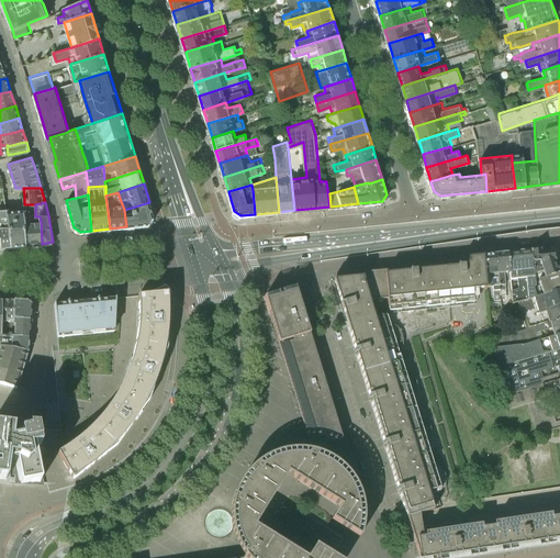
[(124,210),(126,226),(149,224),(154,218),(149,202),(124,210)]
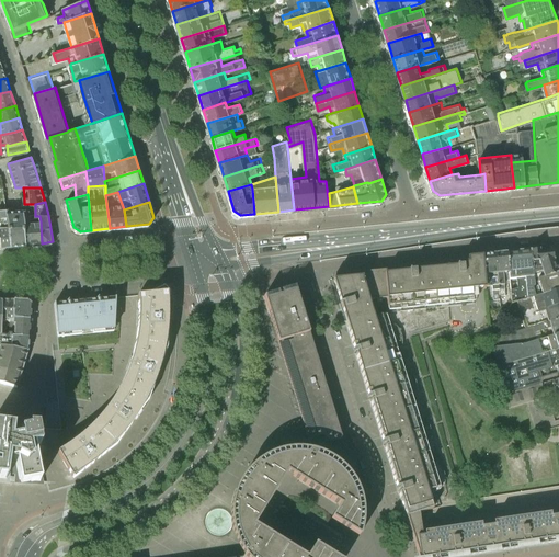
[(11,246),(26,245),(23,209),(8,211),(8,208),(0,208),(0,216),(9,216),(10,226),(11,245),(11,246)]
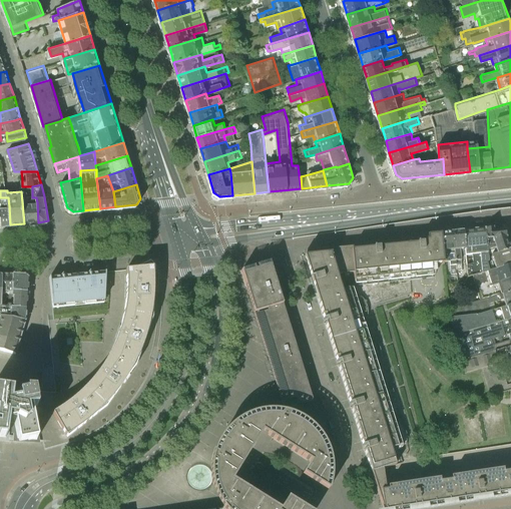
[(24,223),(38,222),(37,202),(29,203),(28,191),(22,191),(21,191),(24,223)]
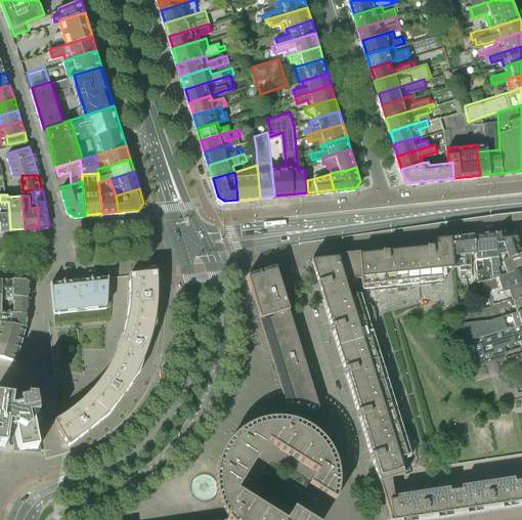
[(5,229),(10,228),(9,211),(0,211),(0,229),(0,230),(5,229)]
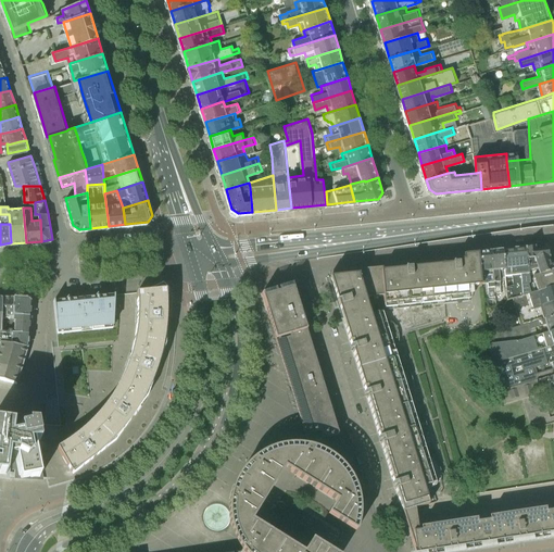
[(530,274),(553,266),(553,263),(550,251),(548,245),(544,242),(528,245),(529,258),(530,274)]
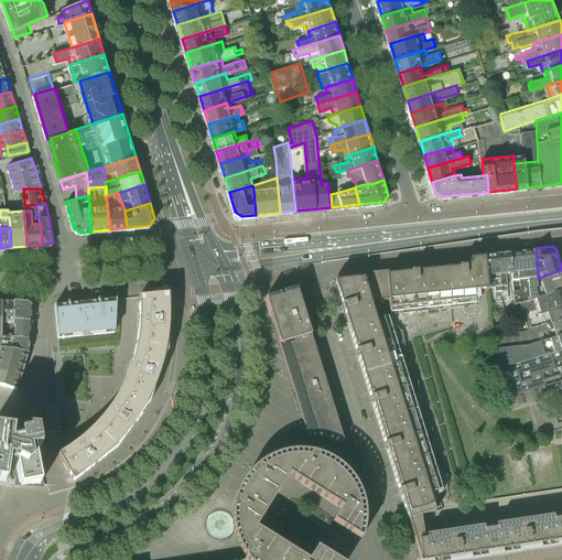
[(538,278),(537,261),(536,248),(511,250),(512,270),(516,301),(522,300),(539,294),(538,278)]
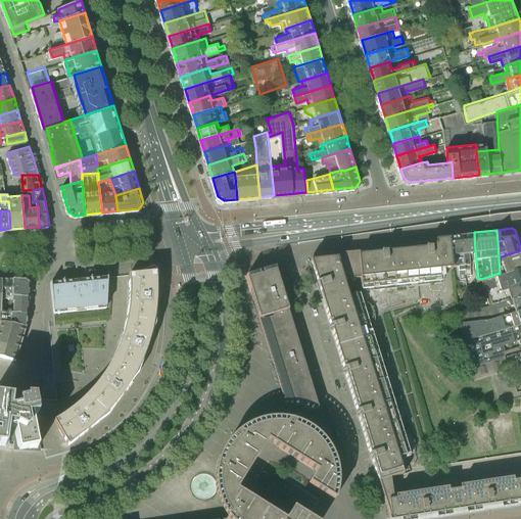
[(463,233),(467,272),(470,272),(469,267),(472,266),(471,251),(475,250),(474,232),(463,233)]
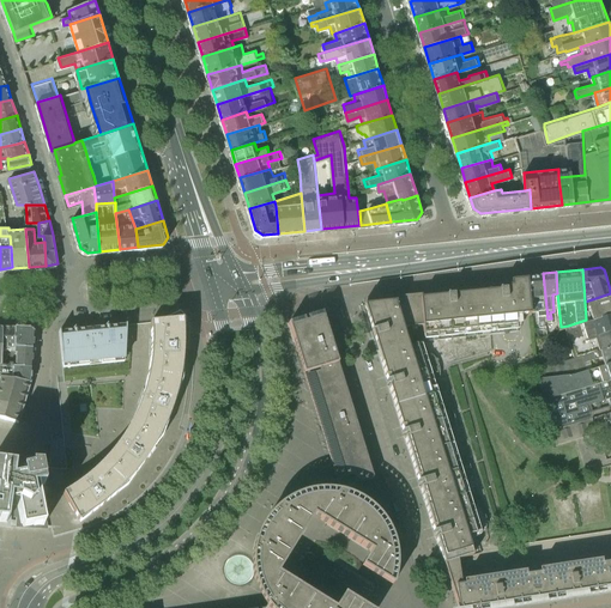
[(548,323),(548,318),(543,273),(527,274),(531,310),(533,310),(533,309),(539,309),(539,314),(540,314),(542,323),(548,323)]
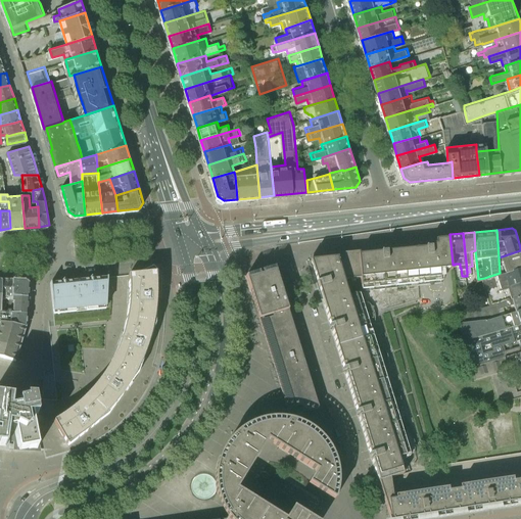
[(129,236),(130,244),(137,243),(137,235),(136,236),(136,235),(129,236)]
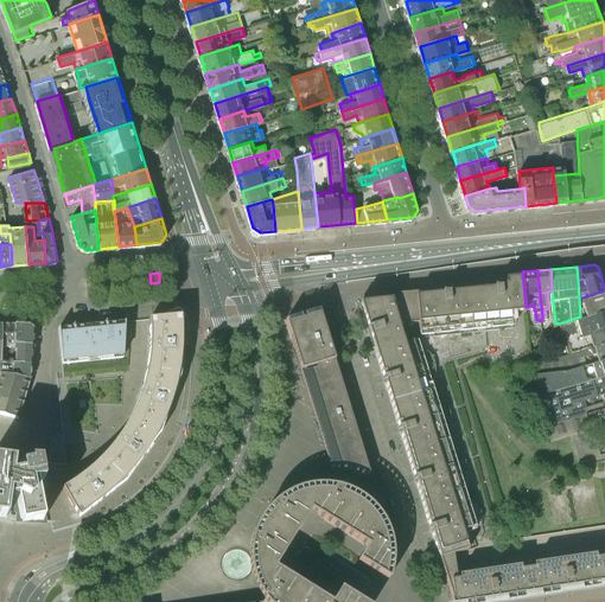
[(418,478),(424,498),(430,517),(432,517),(434,523),(435,523),(437,526),(433,527),(441,555),(454,550),(471,545),(465,527),(483,522),(483,518),(484,516),(484,512),(483,508),(482,505),(481,501),(478,498),(475,494),(465,498),(462,486),(458,474),(467,472),(469,467),(469,462),(469,460),(467,458),(466,454),(465,452),(463,448),(459,444),(450,448),(446,436),(446,435),(443,424),(452,422),(453,420),(453,415),(452,410),(452,408),(451,404),(450,402),(447,398),(444,396),(434,398),(431,388),(427,375),(437,372),(437,370),(438,366),(438,363),(437,358),(435,356),(434,352),(432,350),(428,346),(419,348),(415,337),(407,339),(401,320),(420,318),(421,327),(434,326),(435,333),(463,330),(462,324),(486,320),(486,327),(514,325),(513,308),(509,279),(490,281),(374,293),(375,296),(365,298),(371,316),(368,318),(375,344),(376,344),(377,347),(383,369),(386,367),(388,373),(389,373),(390,377),(387,378),(393,399),(399,418),(401,417),(403,423),(405,423),(406,427),(402,428),(408,448),(414,468),(416,467),(419,473),(420,473),(421,476),(418,478)]
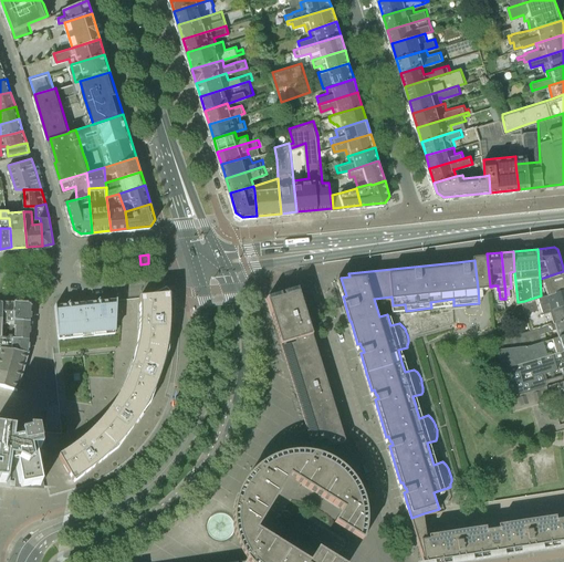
[(541,295),(563,288),(563,271),(540,279),(541,295)]
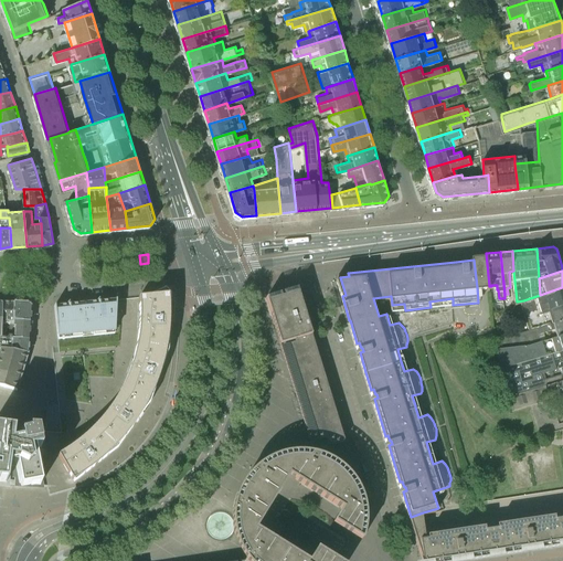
[(144,293),(140,294),(141,298),(141,305),(141,311),(141,318),(140,326),(139,334),(138,342),(137,350),(135,358),(133,364),(130,370),(126,379),(123,387),(118,394),(114,401),(108,409),(103,415),(99,420),(95,423),(89,429),(84,434),(78,438),(73,443),(66,447),(60,451),(76,478),(119,444),(151,399),(170,346),(172,290),(167,285),(161,287),(159,288),(153,290),(147,293),(144,293)]
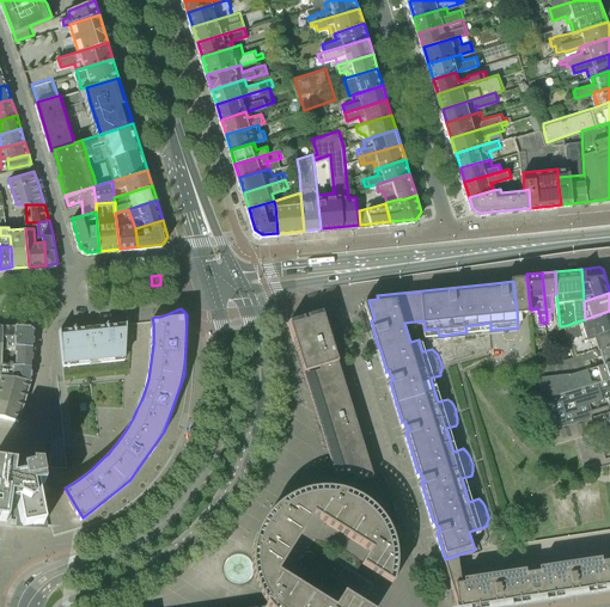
[(347,384),(335,344),(324,308),(290,319),(296,336),(302,355),(313,393),(325,431),(341,484),(340,485),(340,486),(331,485),(323,485),(318,485),(311,486),(302,490),(297,491),(290,495),(286,497),(282,500),(281,501),(276,506),(272,510),(268,514),(266,519),(262,523),(260,529),(257,537),(255,544),(255,546),(255,547),(255,551),(254,559),(255,568),(255,570),(256,575),(258,581),(261,587),(261,588),(262,589),(263,593),(268,599),(268,600),(267,602),(267,604),(238,606),(374,606),(346,589),(341,596),(336,604),(280,568),(282,562),(287,556),(311,517),(315,510),(372,546),(368,552),(364,560),(372,566),(394,580),(395,576),(396,571),(397,569),(397,566),(397,560),(397,556),(397,551),(396,544),(395,538),(392,532),(390,526),(388,520),(385,516),(382,513),(376,506),(373,503),(366,497),(361,495),(354,491),(361,479),(361,478),(361,477),(374,472),(359,422),(347,384)]
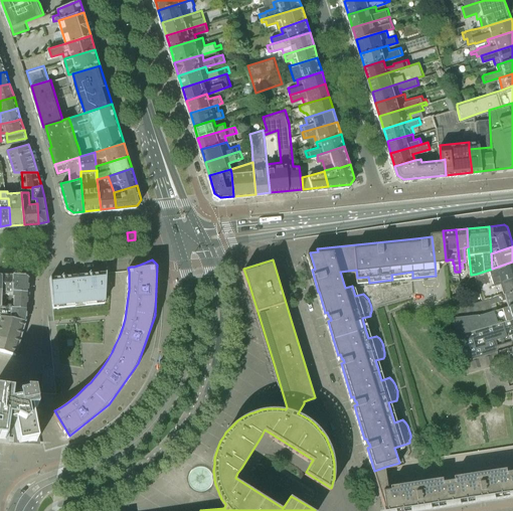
[(500,293),(512,289),(512,262),(492,269),(477,274),(484,298),(490,296),(500,293)]
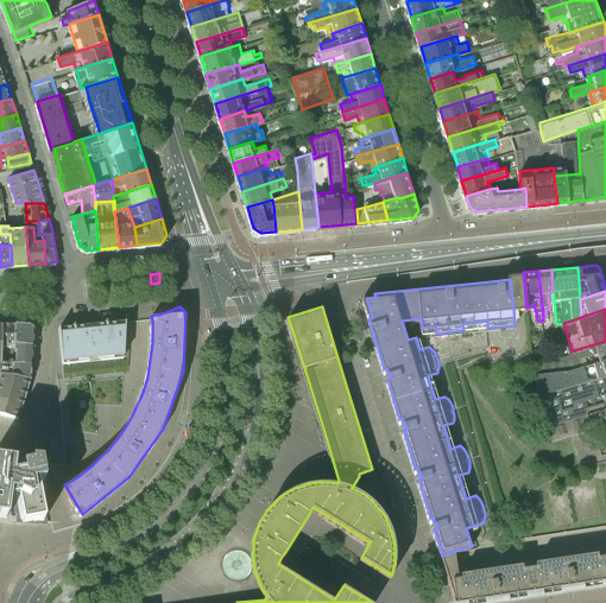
[(61,325),(63,356),(126,350),(127,318),(61,325)]
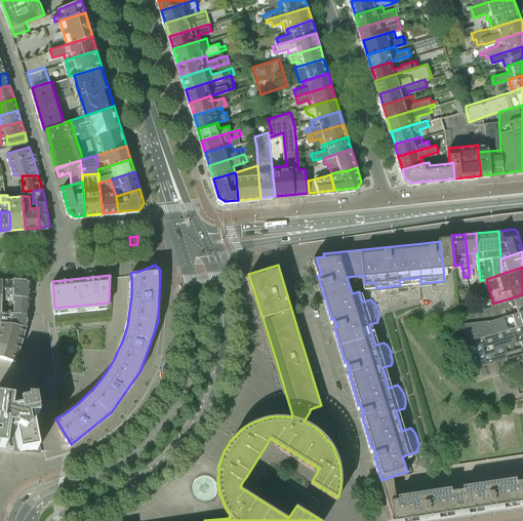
[(9,312),(9,297),(3,296),(3,277),(0,277),(0,310),(3,311),(9,312)]
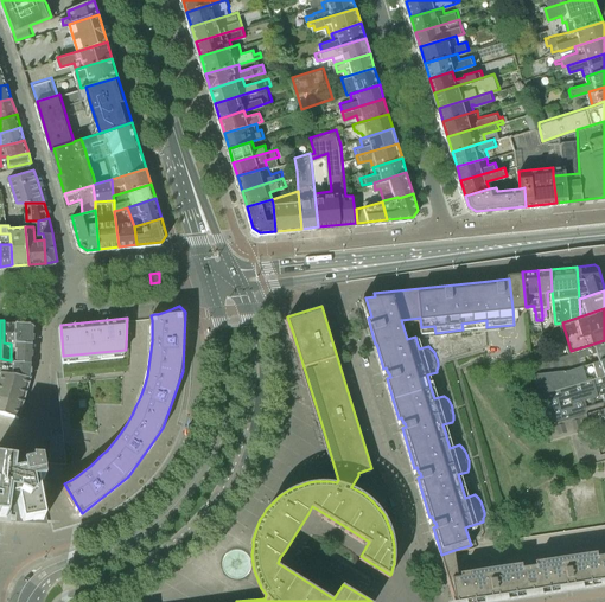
[(17,344),(17,340),(17,320),(4,320),(4,343),(11,344),(17,344)]
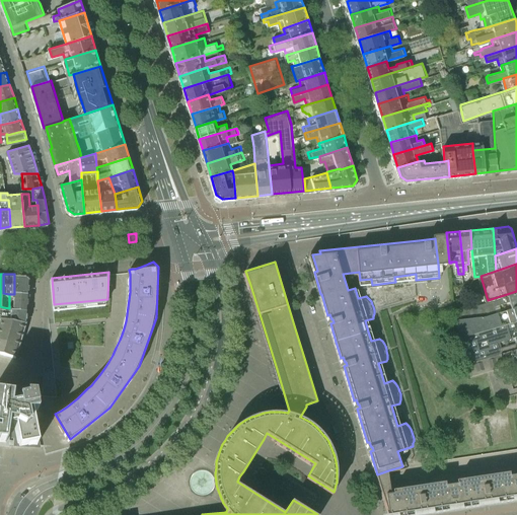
[(28,309),(29,291),(30,278),(26,274),(14,274),(14,291),(14,294),(9,294),(9,308),(28,309)]
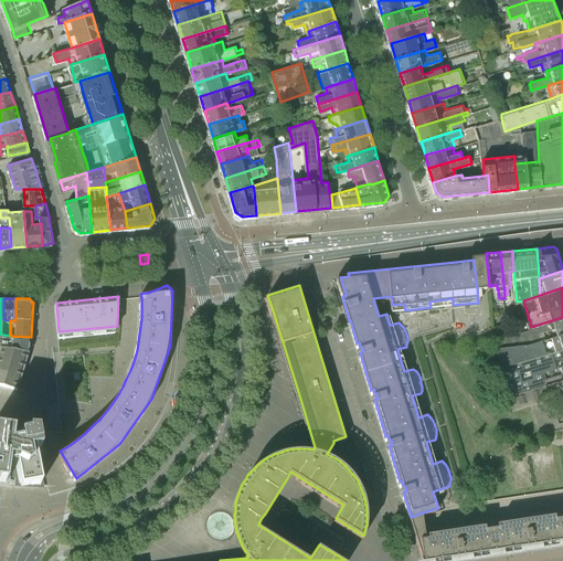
[(559,335),(562,334),(562,317),(549,321),(538,325),(540,331),(550,328),(555,327),(559,335)]
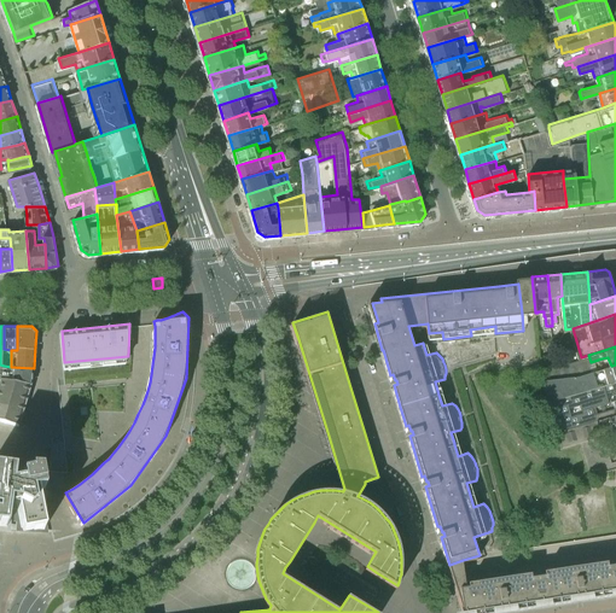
[(580,374),(593,371),(591,362),(588,355),(581,357),(541,369),(544,379),(580,374)]
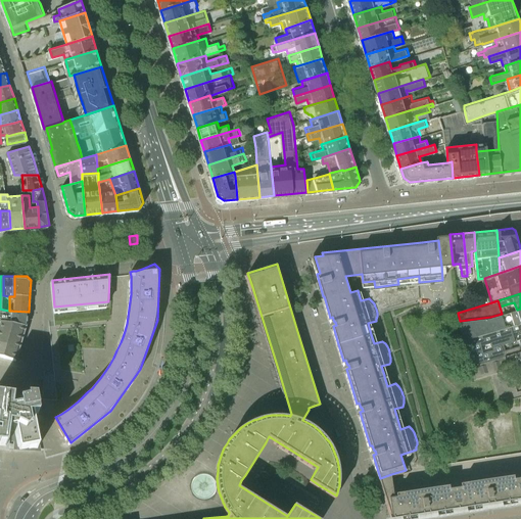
[(0,319),(0,320),(0,352),(17,358),(26,331),(28,324),(29,312),(9,311),(3,310),(0,309),(0,319)]
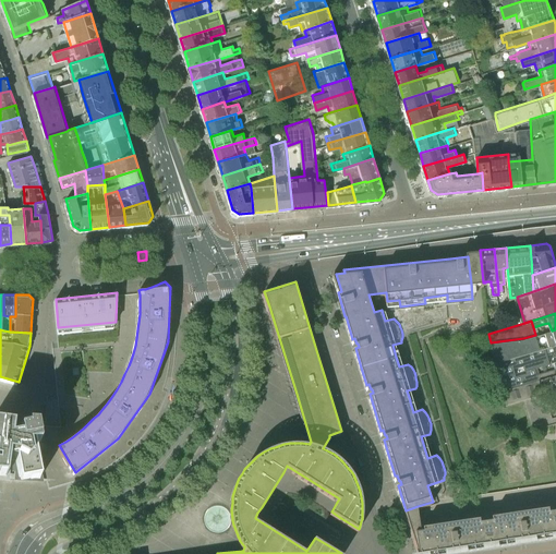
[(491,342),(496,362),(555,345),(555,329),(552,330),(535,335),(523,338),(491,342)]
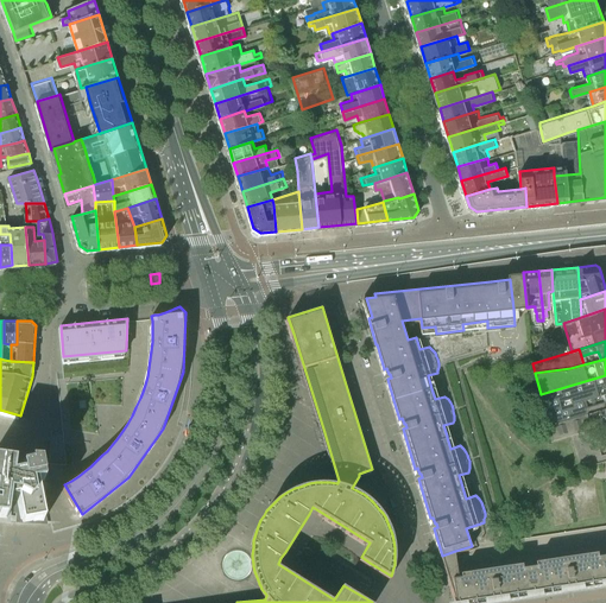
[(549,423),(588,411),(584,398),(587,397),(605,391),(605,375),(541,394),(549,423)]
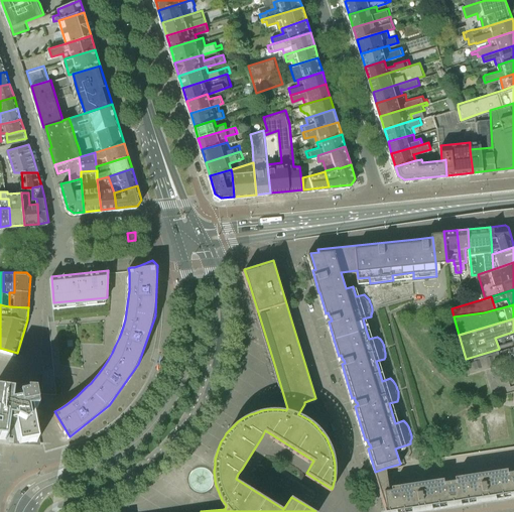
[(513,339),(500,343),(498,337),(495,338),(499,349),(502,348),(513,345),(513,339)]
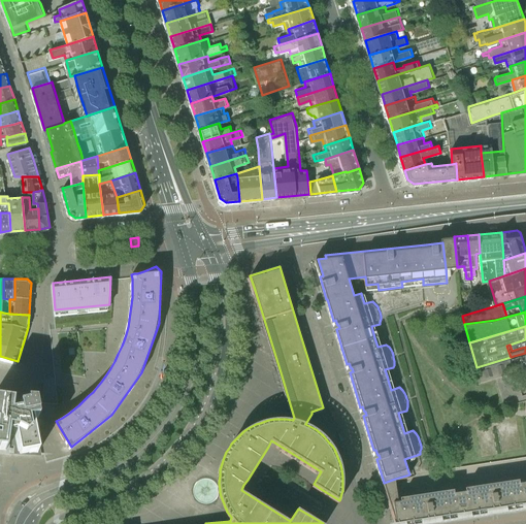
[(514,370),(525,367),(525,353),(514,356),(511,357),(477,367),(480,381),(496,375),(501,374),(501,373),(502,373),(502,374),(512,371),(514,370)]
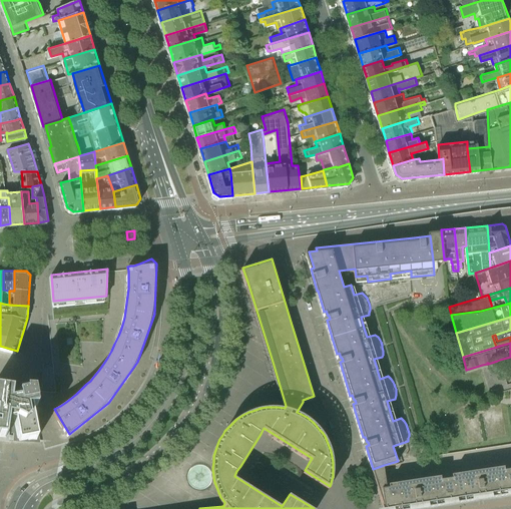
[(0,385),(0,434),(7,435),(8,427),(17,425),(19,435),(38,437),(32,405),(39,404),(35,388),(27,387),(28,390),(20,391),(21,397),(12,398),(14,388),(0,385)]
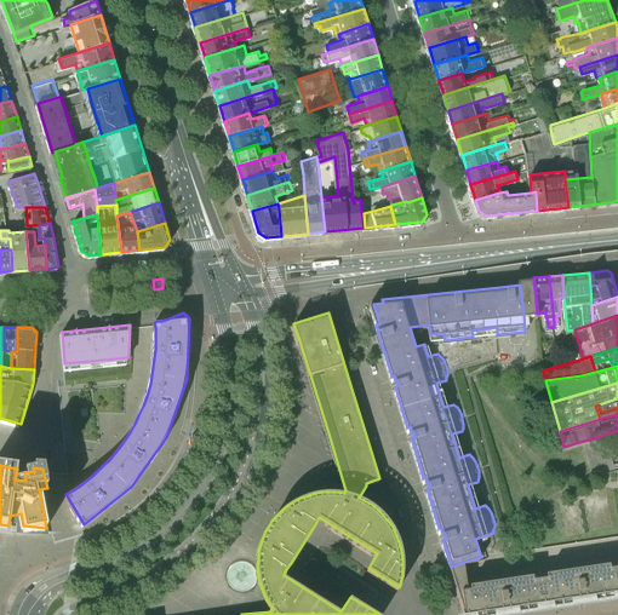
[(617,561),(541,573),(470,584),(471,586),(462,588),(467,614),(468,614),(467,614),(481,614),(504,611),(503,607),(509,605),(510,610),(545,605),(581,601),(579,595),(585,595),(587,599),(617,593),(617,561)]
